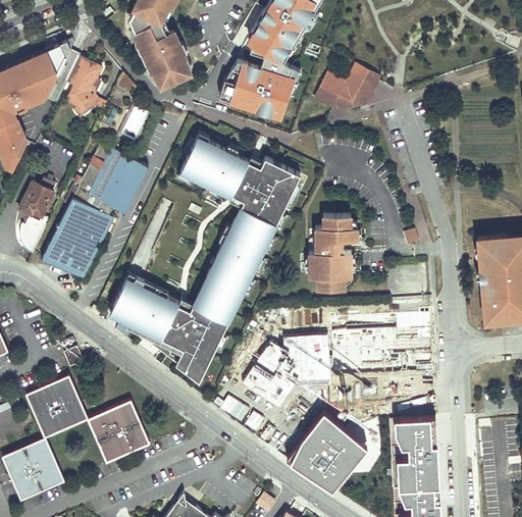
[(153,72),(160,87),(189,73),(181,59),(185,58),(174,38),(164,42),(161,35),(163,34),(158,21),(164,8),(167,10),(171,0),(136,0),(132,9),(133,9),(127,20),(134,33),(133,34),(139,47),(136,48),(139,55),(142,54),(151,73),(153,72)]
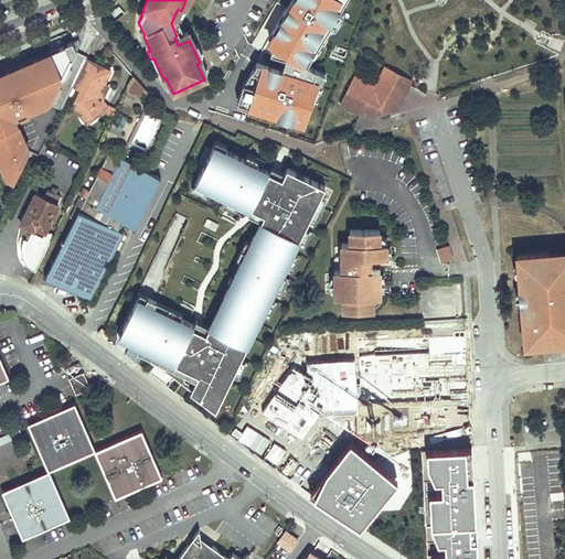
[(340,12),(318,0),(295,0),(268,51),(307,73),(340,12)]
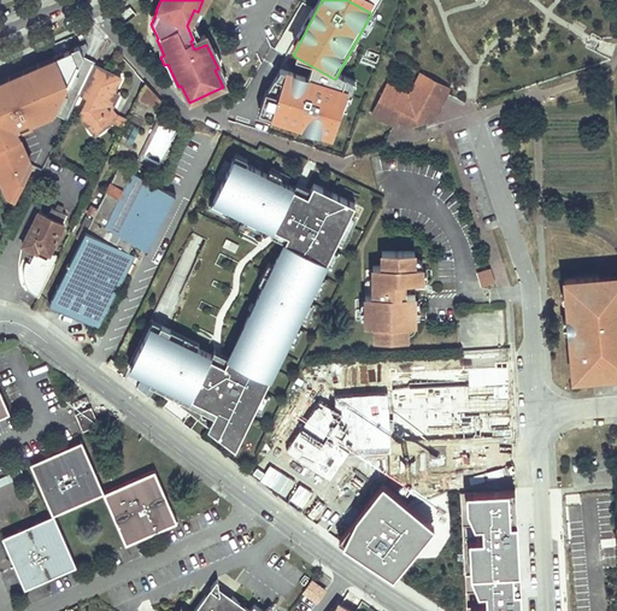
[(198,37),(192,24),(198,12),(194,10),(187,25),(193,40),(191,41),(194,50),(206,45),(203,35),(198,37)]
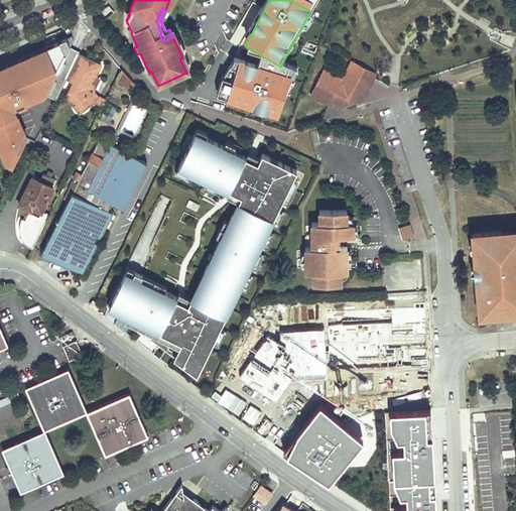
[(61,42),(68,56),(71,48),(68,40),(61,42)]
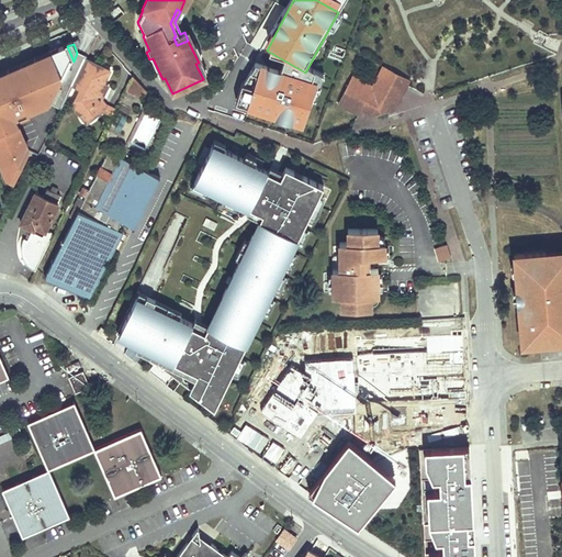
[(54,53),(66,80),(74,62),(67,46),(54,53)]
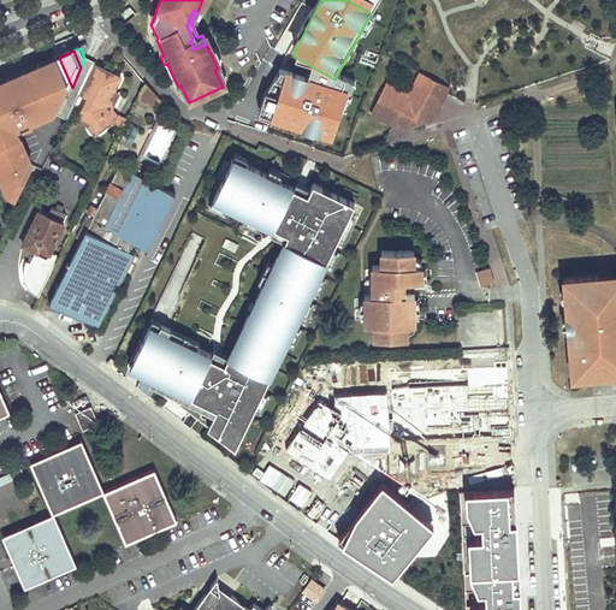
[(59,58),(0,84),(0,179),(10,201),(18,203),(35,167),(21,134),(55,118),(72,88),(59,58)]
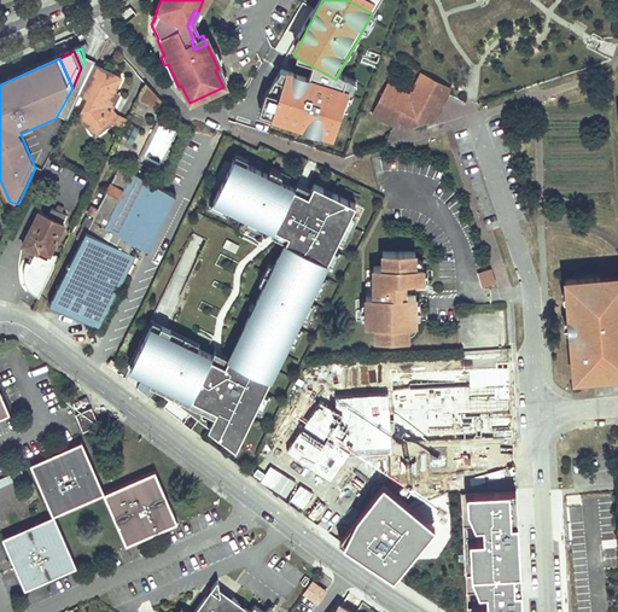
[(122,82),(95,70),(81,99),(88,103),(79,121),(86,130),(89,128),(94,135),(108,126),(111,128),(115,121),(112,112),(117,104),(112,102),(116,95),(122,82)]
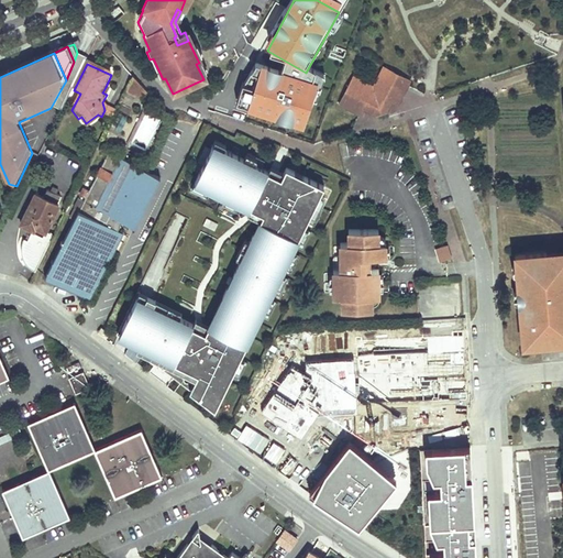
[(319,89),(262,67),(246,109),(304,130),(319,89)]
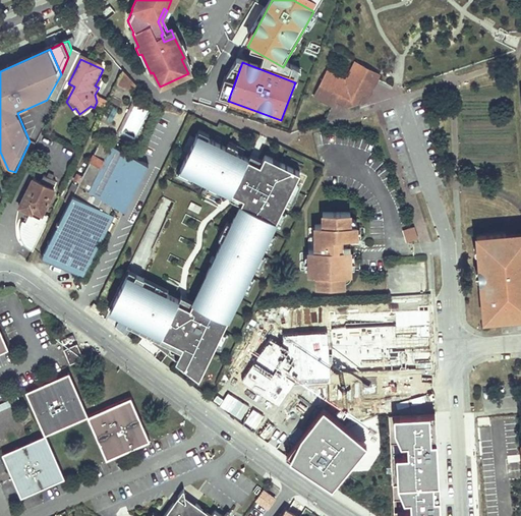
[(327,80),(315,101),(334,110),(336,107),(346,112),(358,109),(363,99),(368,101),(377,83),(380,79),(355,67),(346,84),(344,89),(327,80)]
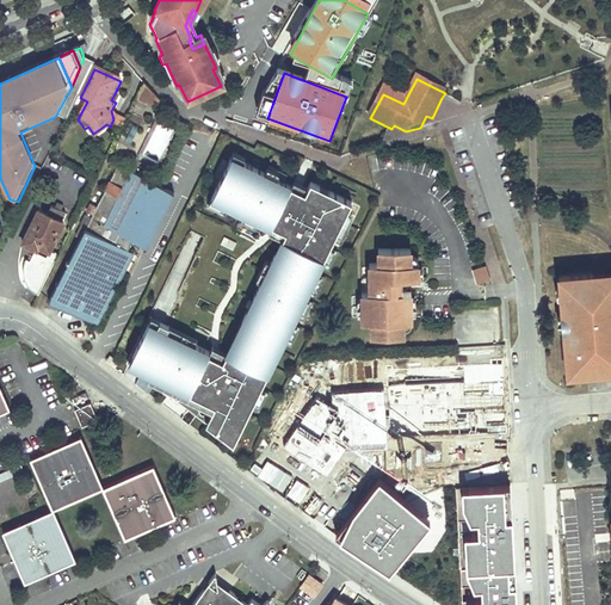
[(143,87),(136,102),(155,112),(160,105),(143,87)]
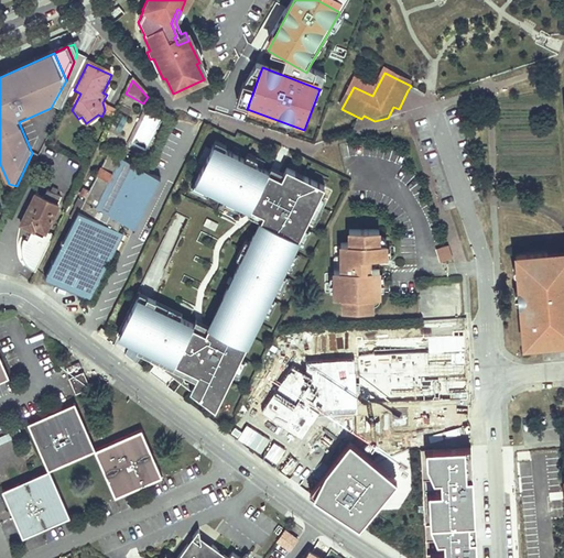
[(354,87),(372,96),(375,91),(356,83),(354,87)]
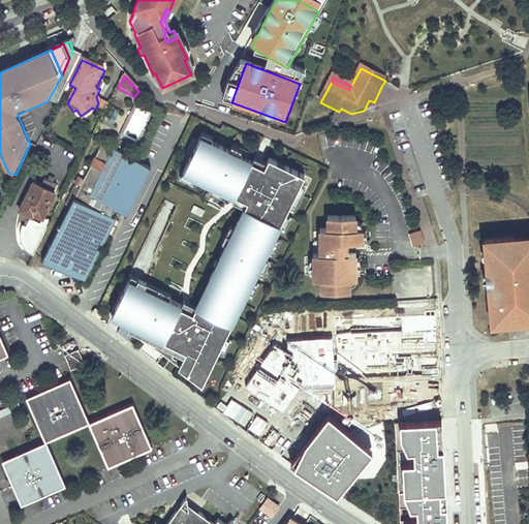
[(319,105),(338,115),(339,112),(320,102),(319,105)]
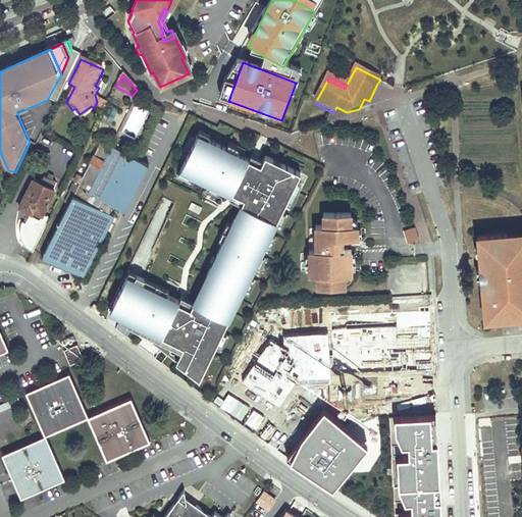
[(112,127),(121,106),(112,102),(103,123),(112,127)]
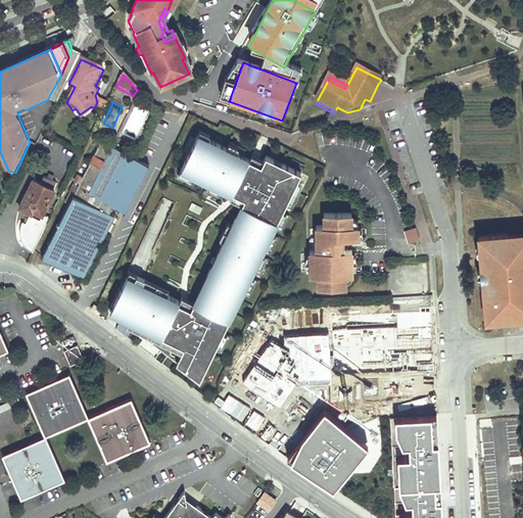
[(73,110),(79,120),(94,108),(91,106),(80,114),(76,108),(73,110)]
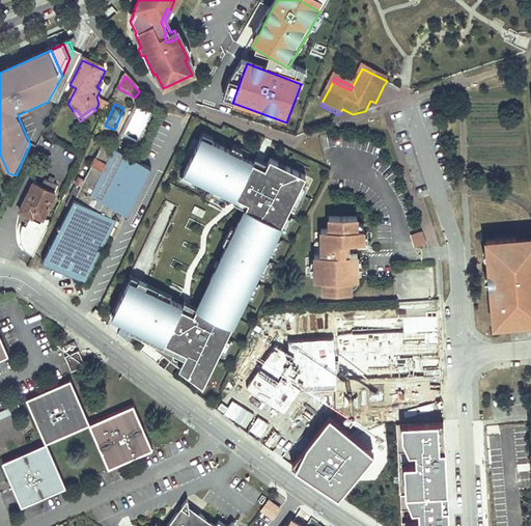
[(217,143),(202,136),(194,154),(200,157),(198,163),(191,160),(180,181),(191,186),(193,181),(198,184),(212,190),(210,195),(220,199),(222,195),(228,198),(234,201),(235,199),(247,205),(245,212),(249,214),(243,226),(239,224),(234,232),(226,249),(219,264),(222,266),(217,277),(214,276),(210,284),(214,286),(200,313),(196,311),(193,316),(180,311),(182,309),(168,303),(143,292),(146,286),(138,283),(136,287),(129,283),(113,315),(121,319),(119,323),(130,329),(186,356),(184,360),(178,370),(193,382),(197,376),(206,380),(218,358),(221,352),(225,354),(229,343),(225,341),(231,329),(227,327),(238,306),(242,308),(245,301),(248,295),(253,297),(257,287),(253,285),(256,279),(258,273),(263,275),(268,265),(263,263),(267,256),(270,251),(274,253),(279,244),(274,242),(277,234),(280,228),(285,230),(289,221),(285,218),(288,213),(291,206),(296,209),(301,199),(296,196),(300,188),(304,180),(284,169),(282,174),(275,170),(277,166),(269,162),(267,167),(264,171),(252,165),(245,162),(240,159),(242,155),(231,149),(229,155),(215,147),(217,143)]
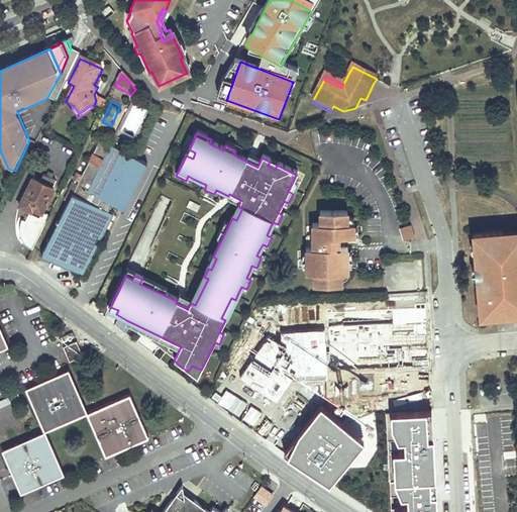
[(65,203),(69,205),(41,259),(82,279),(113,219),(108,216),(113,207),(123,213),(146,168),(136,162),(140,155),(130,149),(126,157),(100,143),(94,154),(88,168),(83,177),(79,174),(69,193),(70,193),(65,203)]
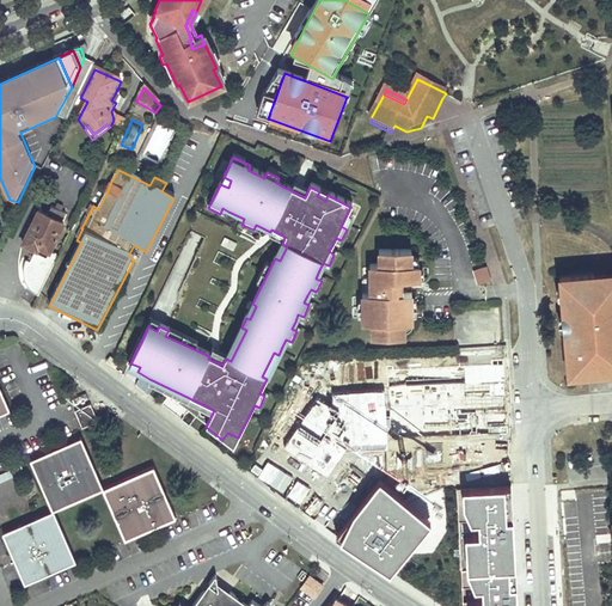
[(268,170),(267,172),(279,178),(276,183),(282,187),(287,178),(268,170)]
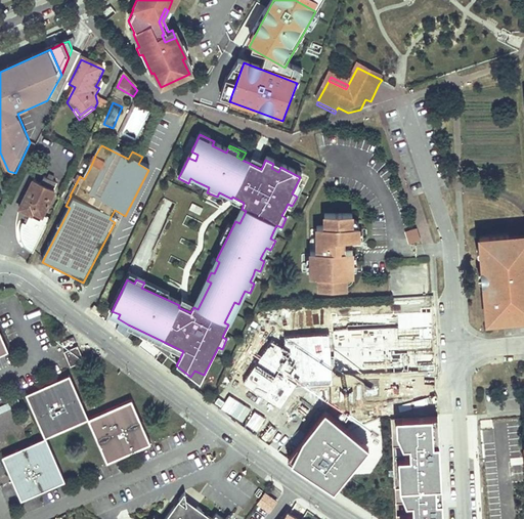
[(198,155),(191,152),(188,158),(195,161),(198,155)]
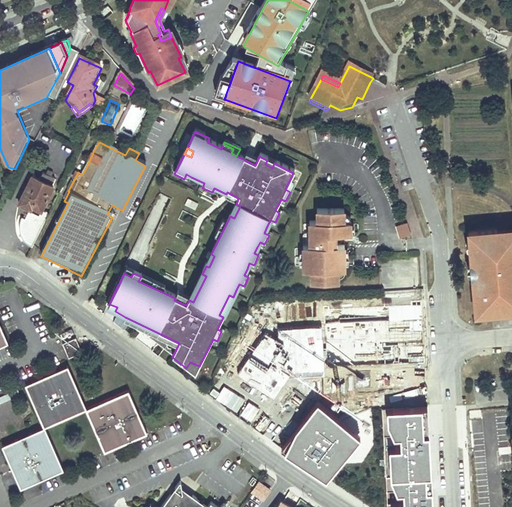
[(83,164),(87,166),(93,152),(90,151),(83,164)]
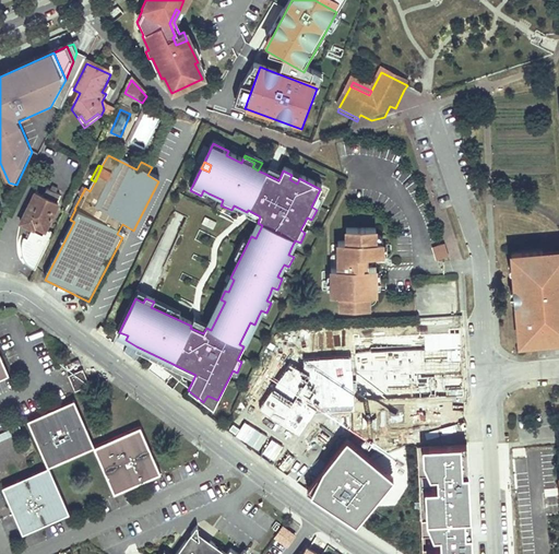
[(281,176),(268,169),(265,174),(278,180),(281,176)]
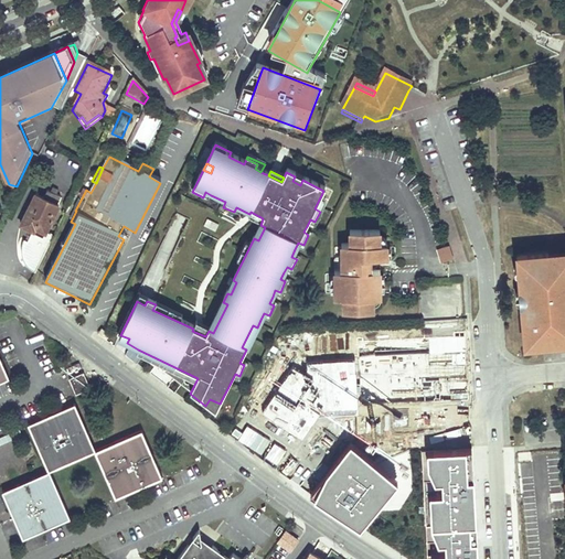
[(35,199),(21,228),(30,233),(34,226),(39,228),(36,232),(45,236),(46,236),(59,210),(57,208),(61,201),(56,199),(59,195),(53,192),(51,196),(48,194),(43,202),(35,199)]
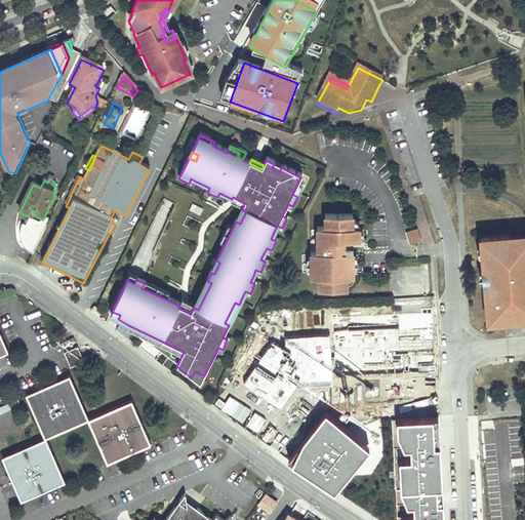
[(196,182),(191,178),(189,184),(178,178),(177,181),(193,189),(196,182)]
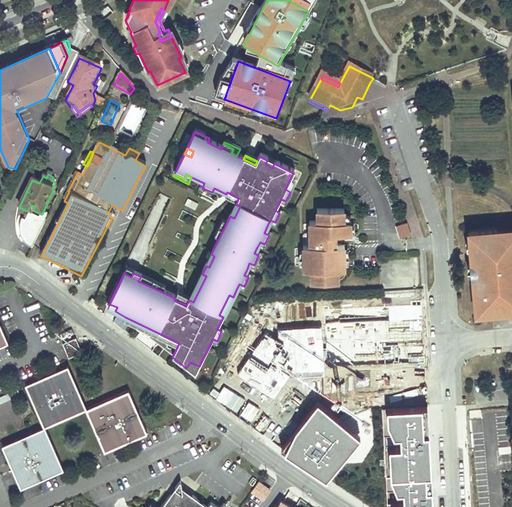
[(290,192),(294,183),(289,181),(285,189),(290,192)]
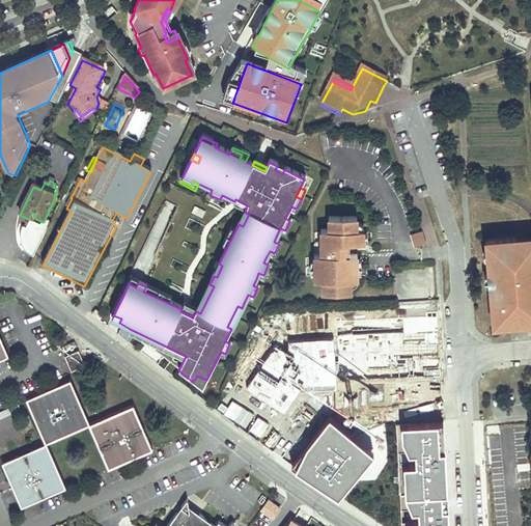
[(228,198),(222,195),(220,199),(210,195),(208,197),(224,205),(228,198)]
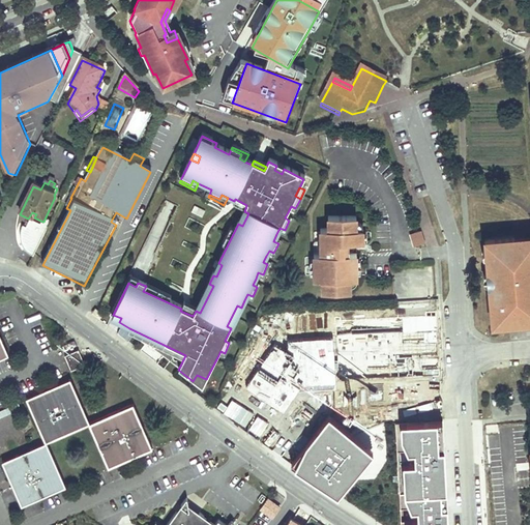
[(244,211),(246,205),(235,199),(234,201),(232,205),(244,211)]
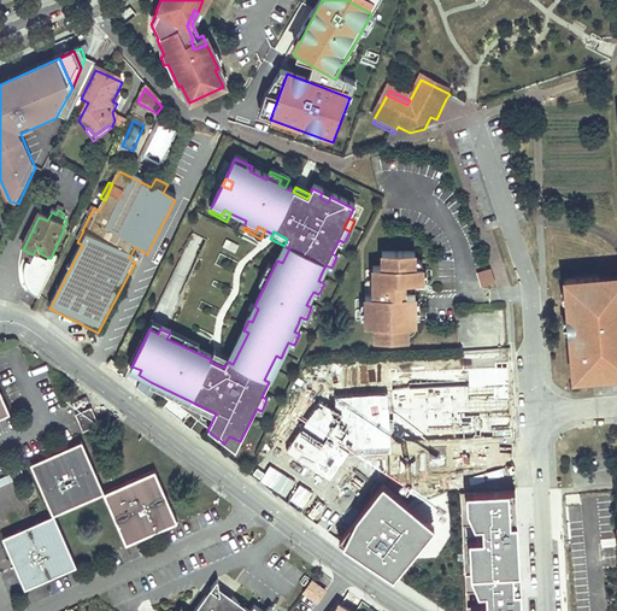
[(350,231),(344,242),(339,240),(335,247),(344,251),(352,233),(350,231)]
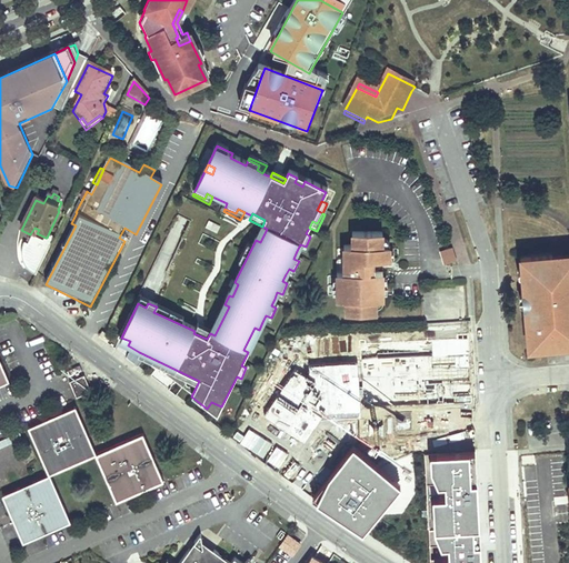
[(256,240),(260,242),(267,229),(262,227),(256,240)]
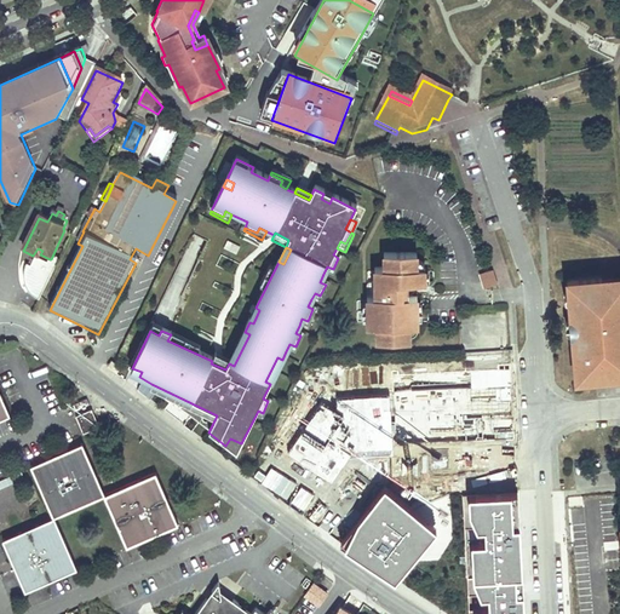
[(338,258),(333,269),(327,267),(323,274),(332,277),(342,259),(338,258)]
